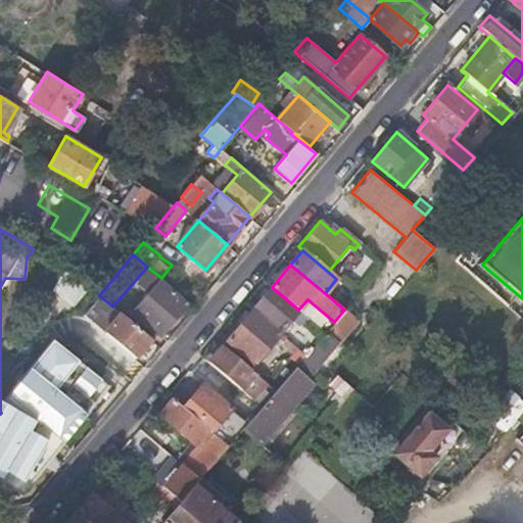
[(65,269),(0,382),(0,412),(1,413),(19,391),(43,362),(84,314),(99,295),(103,290),(65,269)]
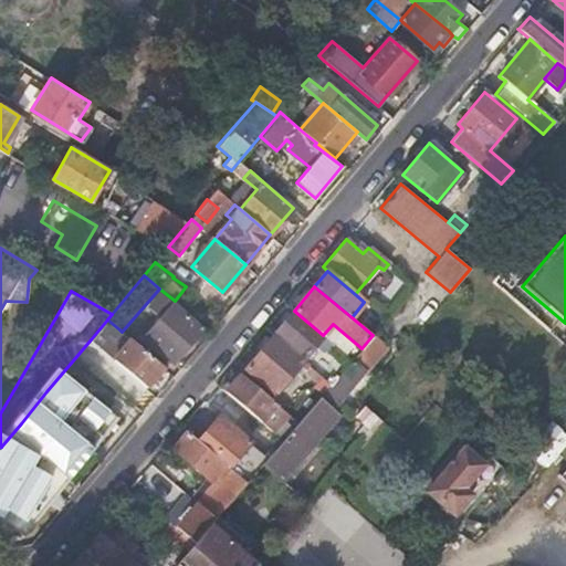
[(175,301),(144,336),(174,362),(205,326),(175,301)]
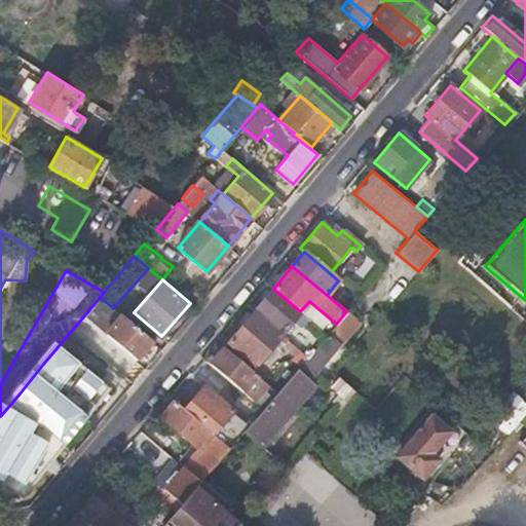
[(273,289),(254,311),(280,334),(300,311),(273,289)]
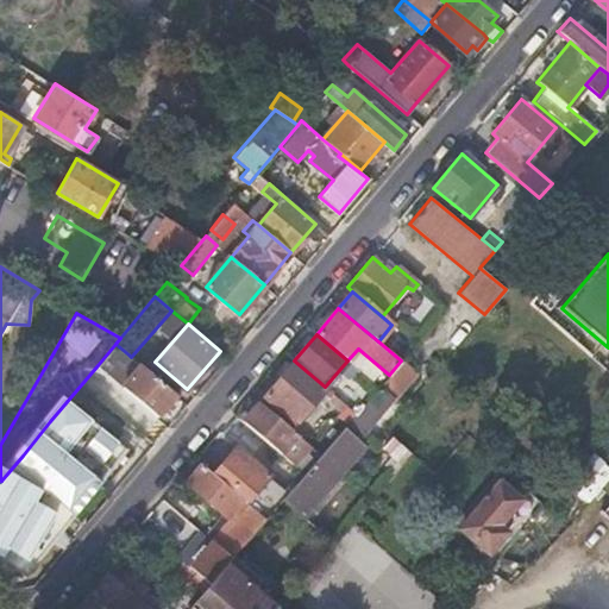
[(129,355),(115,344),(98,365),(111,376),(129,355)]
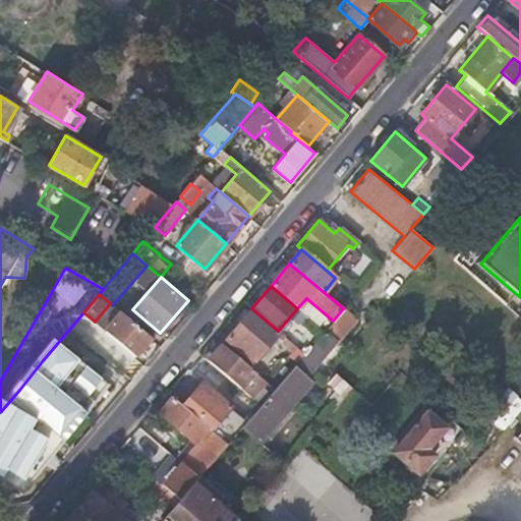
[(357,321),(344,307),(343,308),(333,321),(324,332),(304,354),(297,362),(274,389),(242,426),(258,442),(308,383),(305,381),(357,321)]
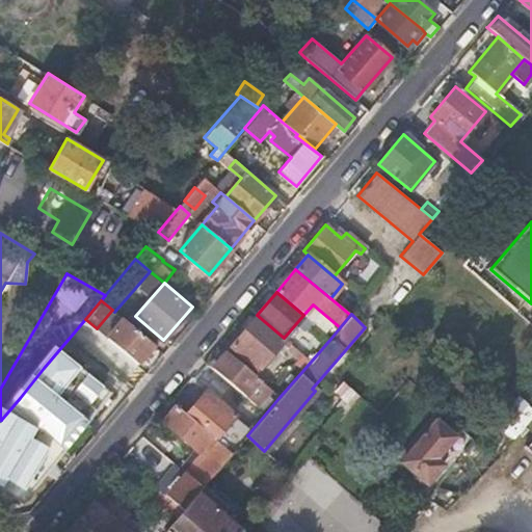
[(284,338),(257,315),(231,346),(258,369),(281,342),(298,357),(294,362),(303,370),(311,362),(284,338)]
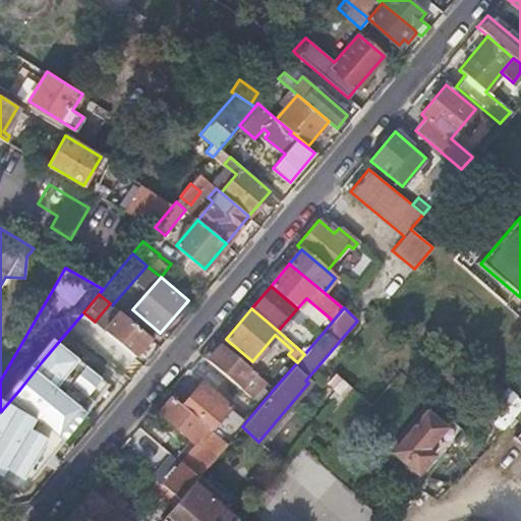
[(104,331),(117,341),(135,357),(151,337),(120,311),(104,331)]
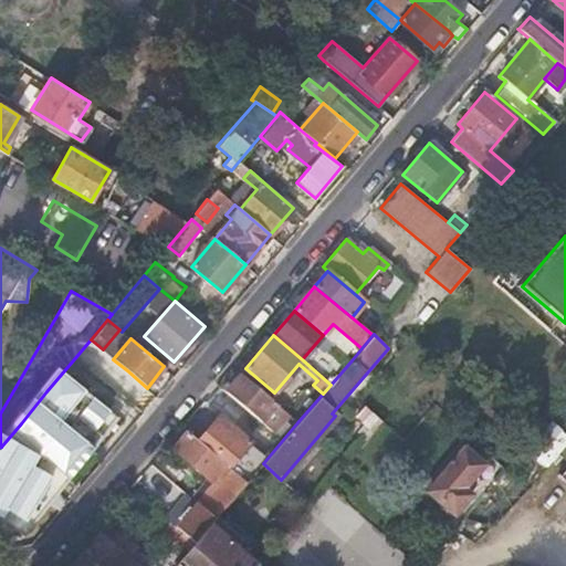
[(91,339),(46,391),(84,422),(127,370),(113,359),(103,349),(91,339)]
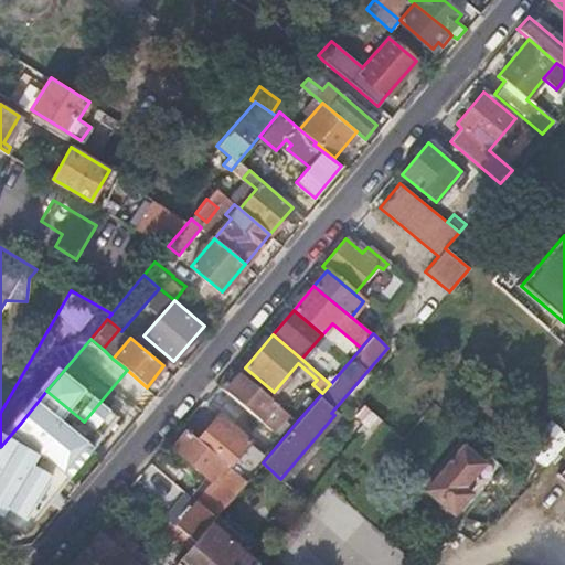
[(127,370),(84,422),(113,446),(156,395),(147,387),(127,370)]
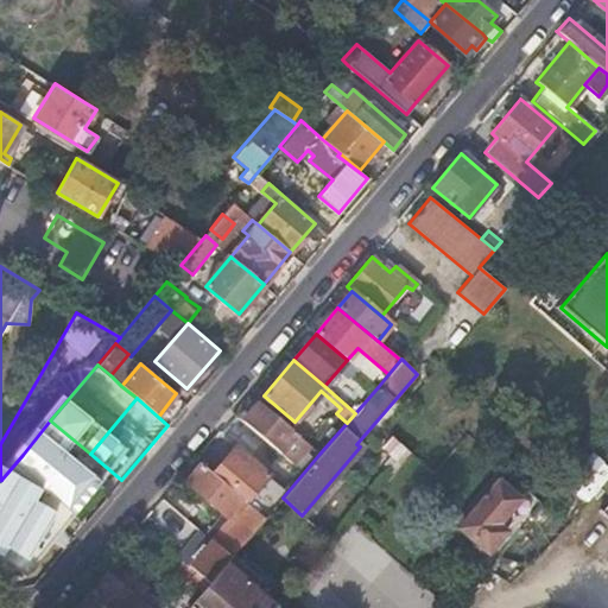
[(241,422),(279,453),(296,434),(258,403),(241,422)]
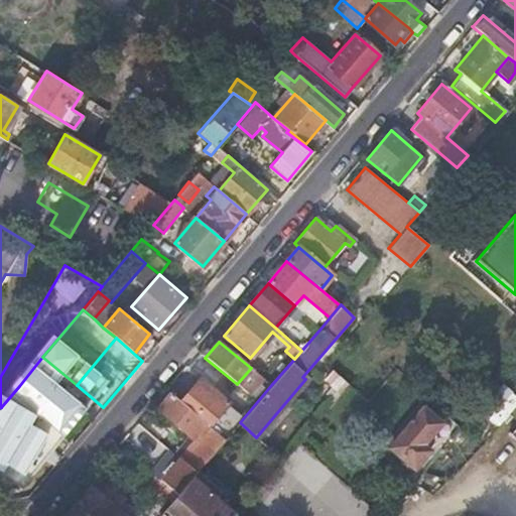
[(42,357),(19,386),(36,399),(80,435),(103,407),(77,385),(42,357)]
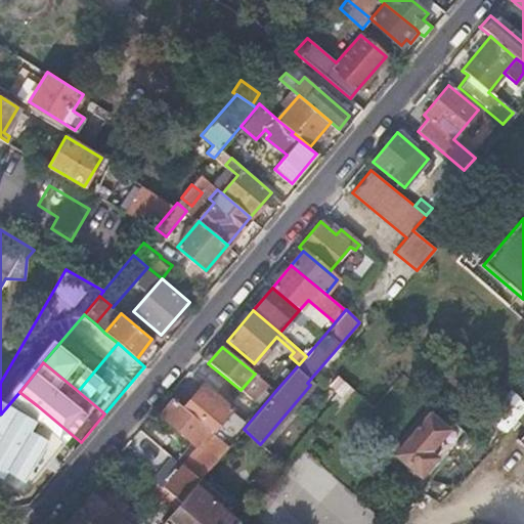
[(353,389),(337,375),(328,385),(336,392),(329,399),(338,406),(353,389)]
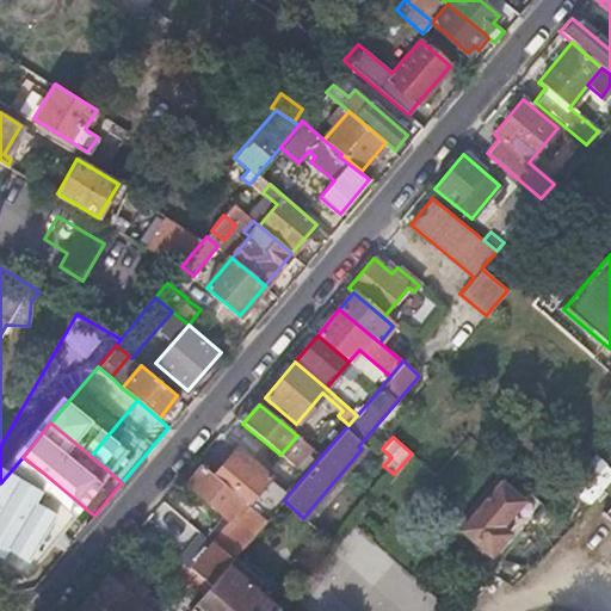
[(242,501),(247,505),(270,477),(236,450),(214,477),(242,501)]
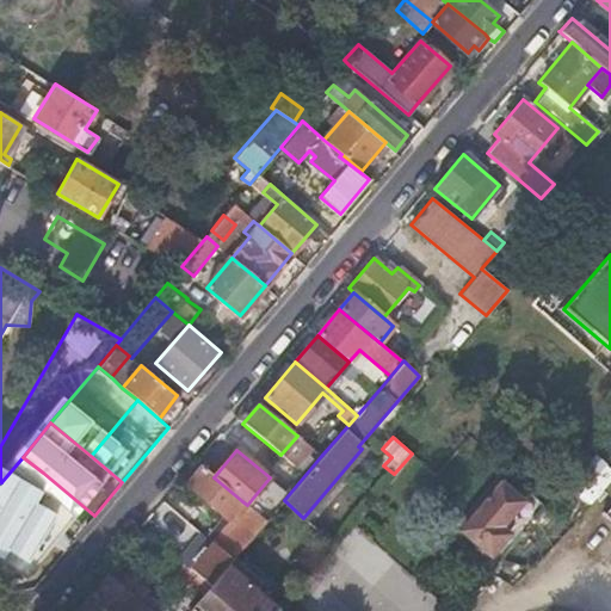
[(597,454),(572,480),(584,491),(608,464),(597,454)]
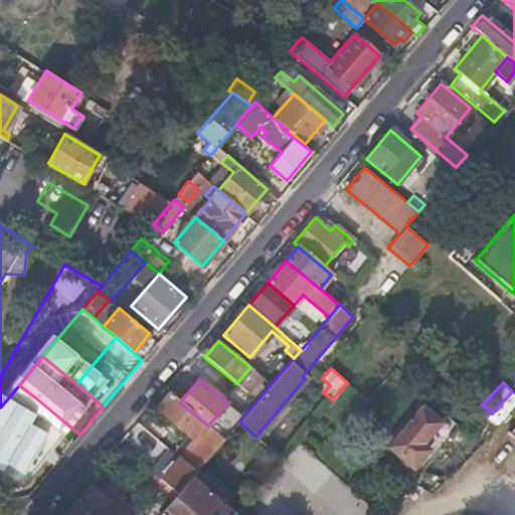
[(19,385),(1,406),(0,407),(0,427),(7,434),(36,398),(19,385)]
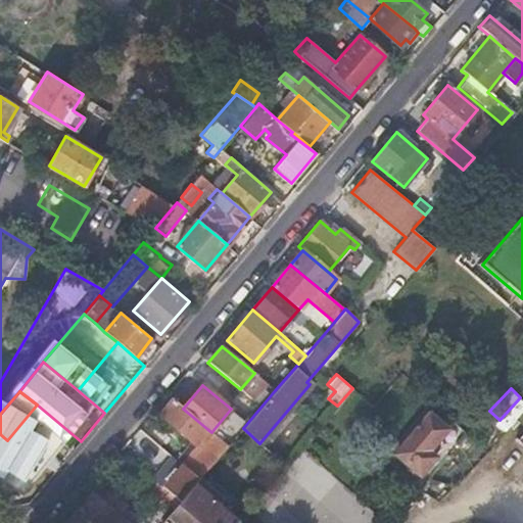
[(183,409),(173,399),(159,416),(193,445),(207,429),(183,409)]
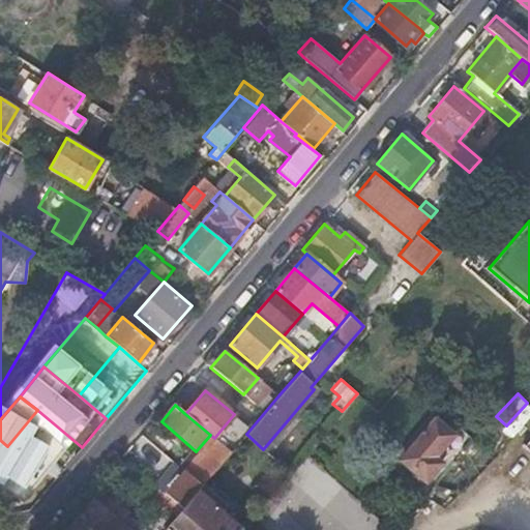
[(412,470),(423,480),(425,481),(440,464),(433,458),(452,435),(434,419),(400,460),(412,470)]
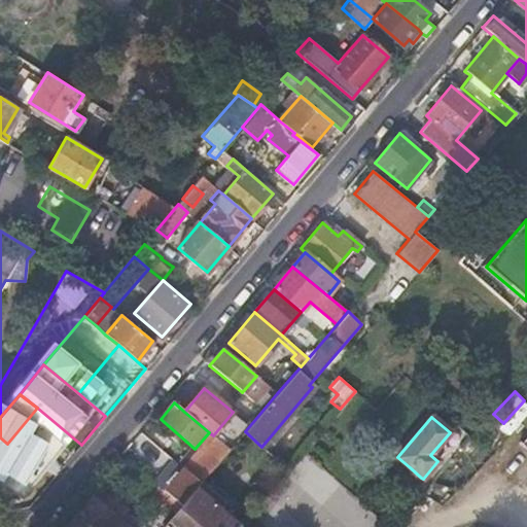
[(195,449),(205,457),(218,441),(213,435),(209,432),(195,449)]
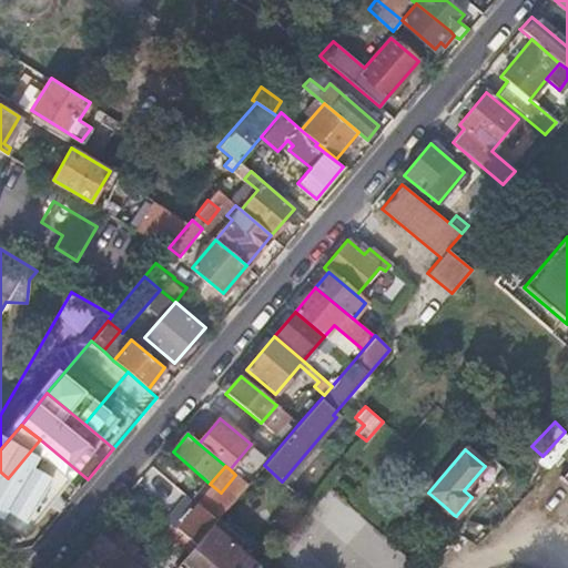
[(184,535),(195,545),(216,520),(246,485),(235,475),(221,493),(184,535)]
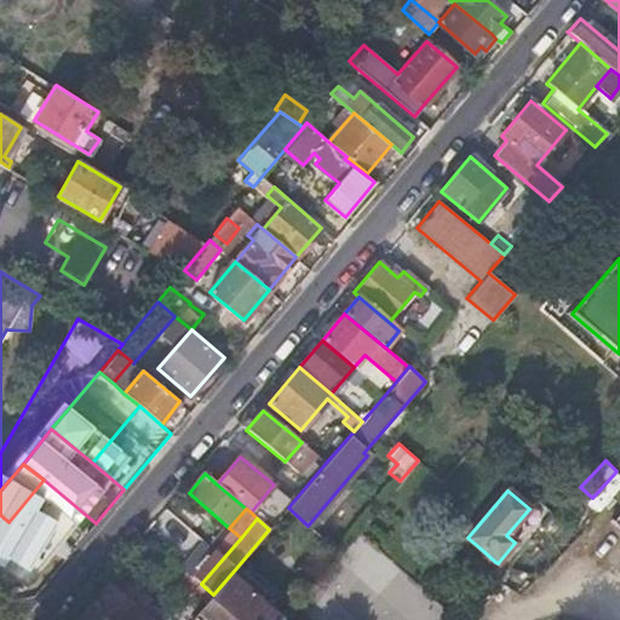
[(0,537),(0,563),(13,549),(0,537)]
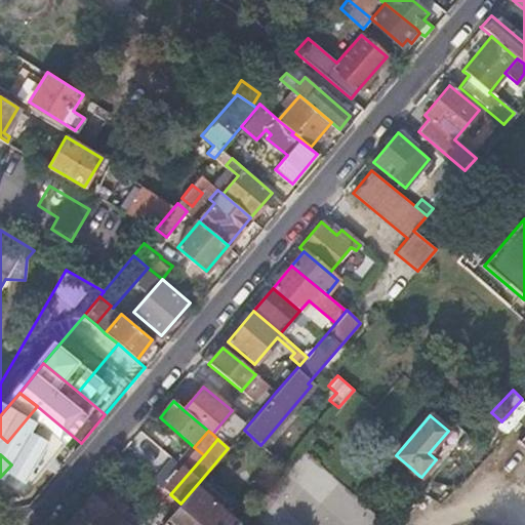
[(418,477),(419,476),(408,466),(408,471),(414,476),(418,477)]
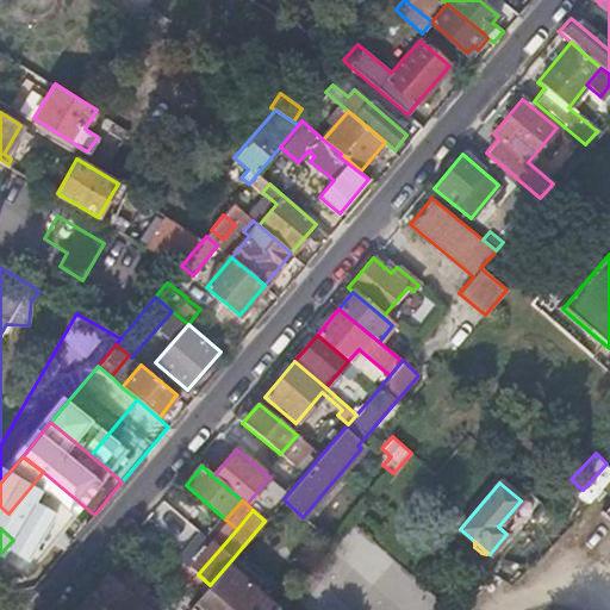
[(275,609),(251,589),(259,582),(232,559),(210,585),(190,608),(192,609),(275,609)]
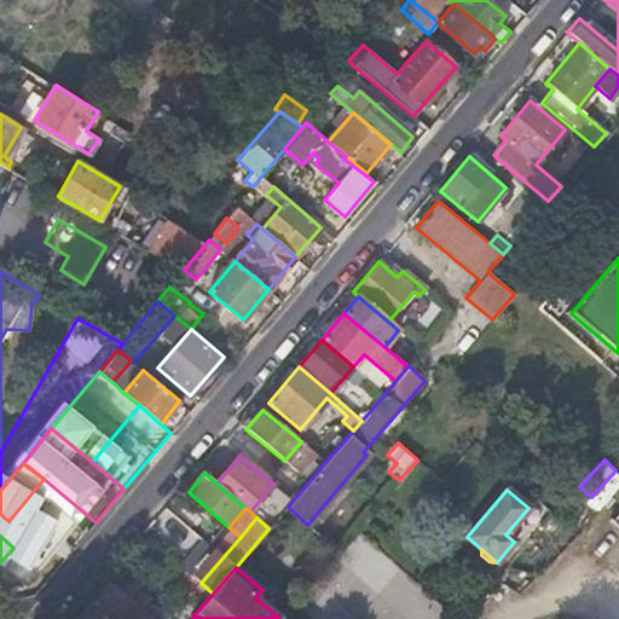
[(149,618),(109,584),(77,618),(149,618)]
